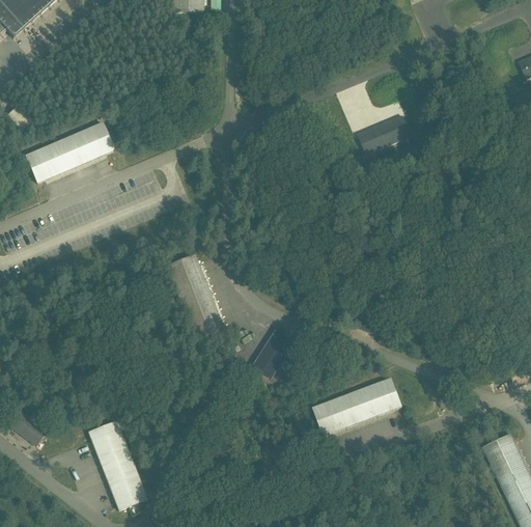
[(0,0),(0,33),(3,31),(6,28),(14,36),(16,34),(54,0),(0,0)]
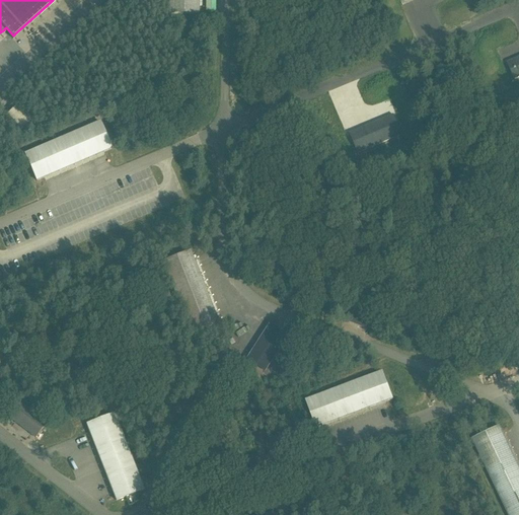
[(199,12),(199,0),(168,0),(168,11),(199,12)]
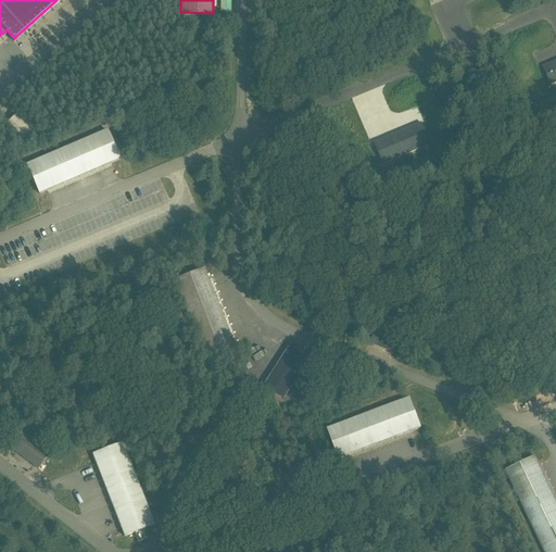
[(555,58),(543,64),(551,83),(555,79),(555,58)]
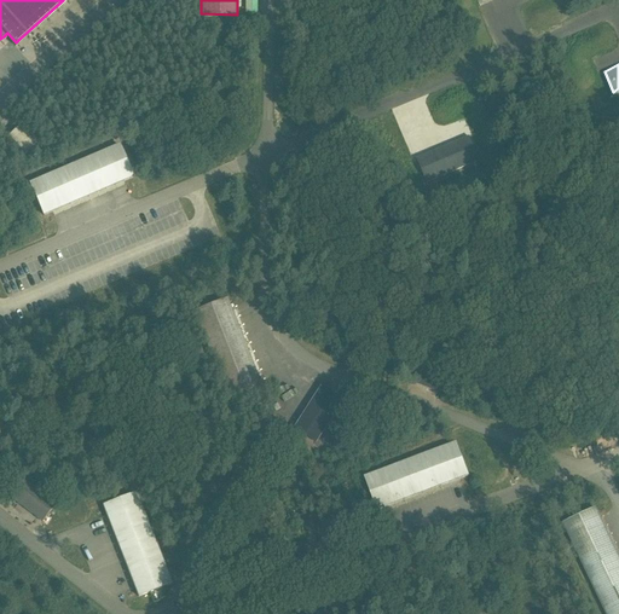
[(23,120),(4,138),(19,155),(39,138),(23,120)]
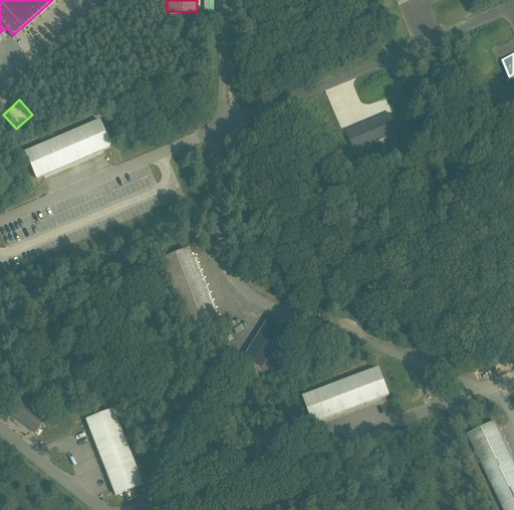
[(390,110),(345,129),(354,149),(399,131),(390,110)]
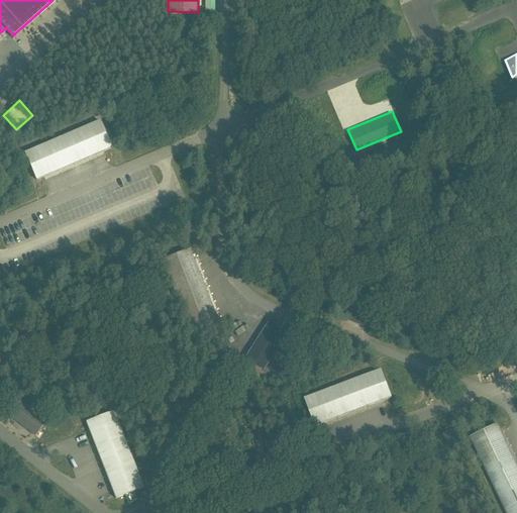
[(35,178),(111,145),(100,118),(24,149),(35,178)]
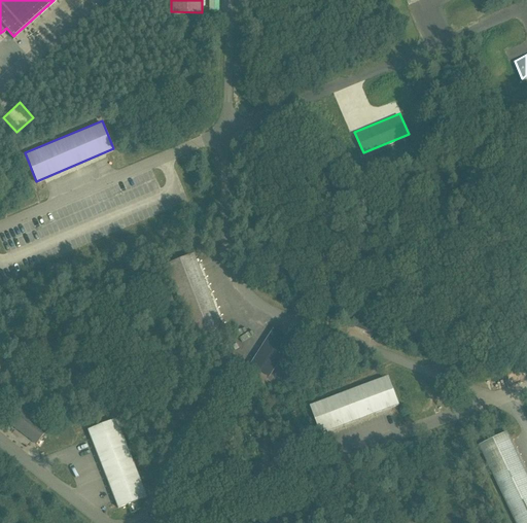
[(223,329),(192,251),(164,263),(195,341),(223,329)]
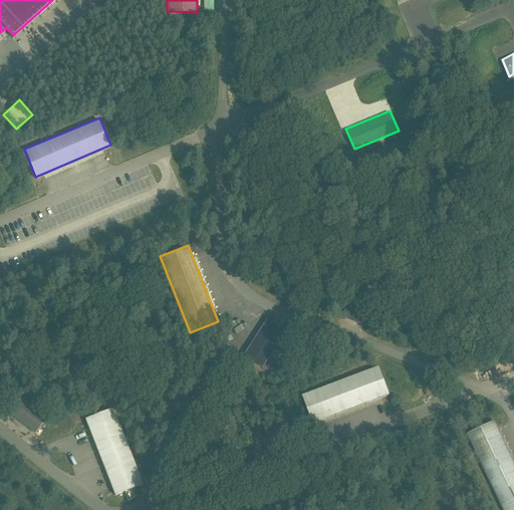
[(362,322),(365,315),(345,306),(342,314),(362,322)]
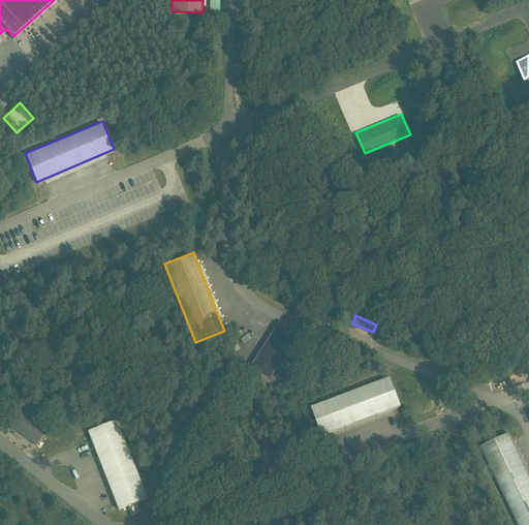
[(251,365),(271,376),(294,339),(275,327),(251,365)]
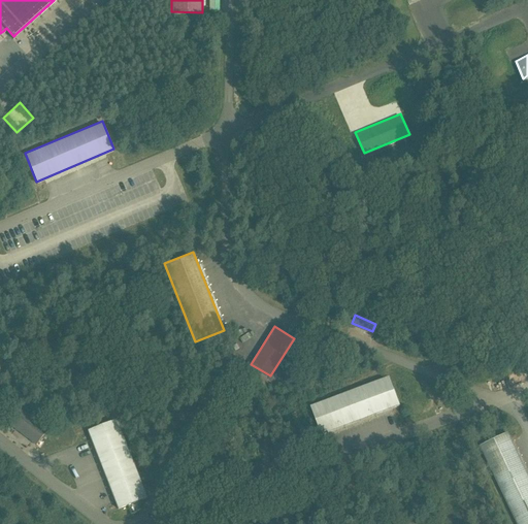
[(322,433),(400,403),(390,374),(310,404),(322,433)]
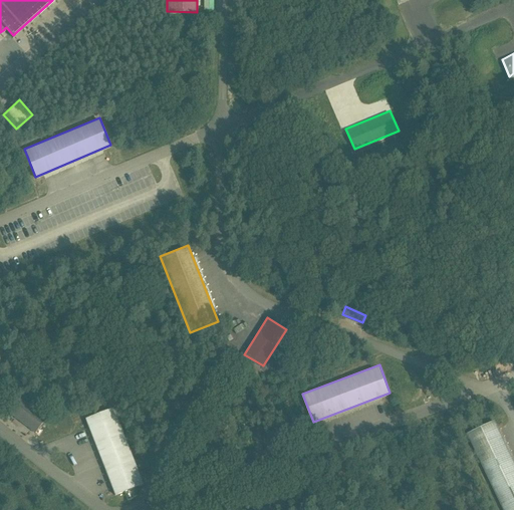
[(35,431),(47,416),(20,395),(8,411),(35,431)]
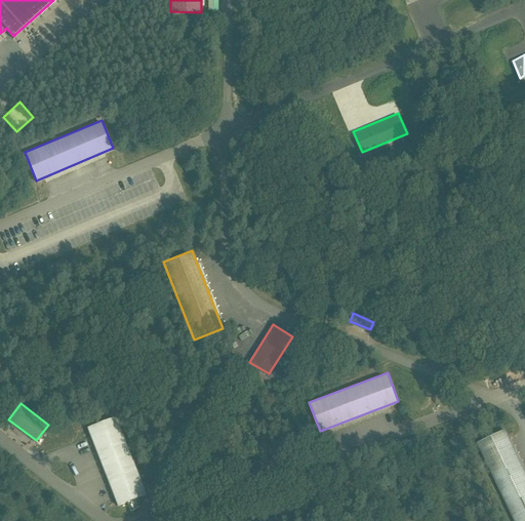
[(115,414),(87,426),(117,504),(134,496),(146,492),(115,414)]
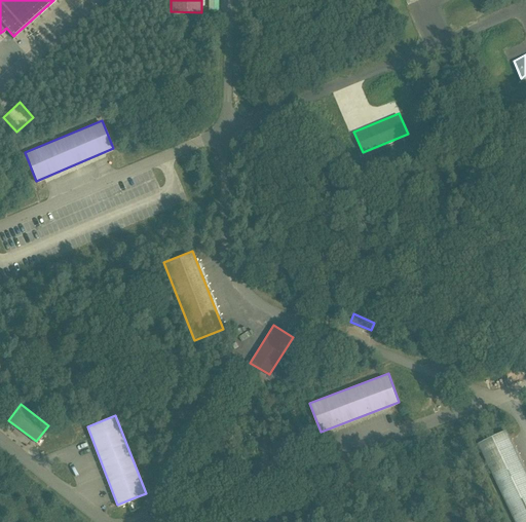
[(479,442),(505,497),(517,521),(525,521),(525,470),(506,430),(479,442)]
